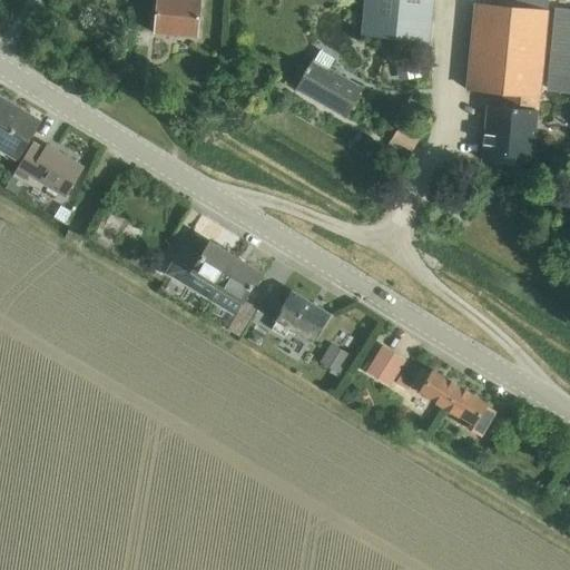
[(157,0),(153,33),(197,38),(200,0),(157,0)]
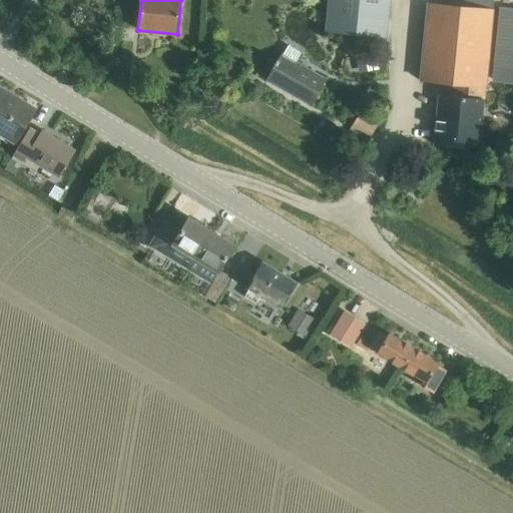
[(386,38),(389,0),(329,0),(327,32),(386,38)]
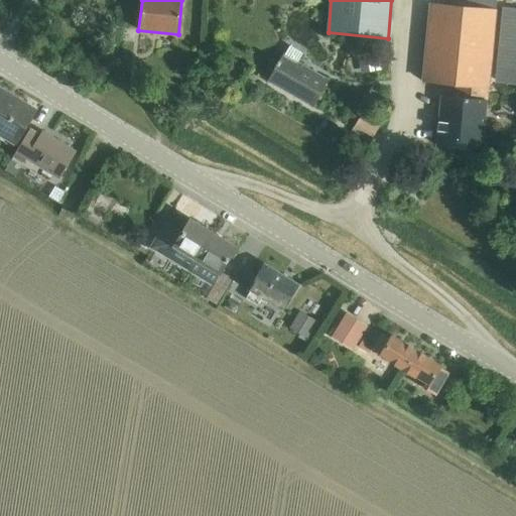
[(422,81),(455,84),(454,97),(441,96),(436,145),(482,149),(486,100),(487,87),(489,88),(490,76),(515,78),(515,66),(491,63),(496,9),(497,0),(457,0),(457,6),(430,3),(422,81)]
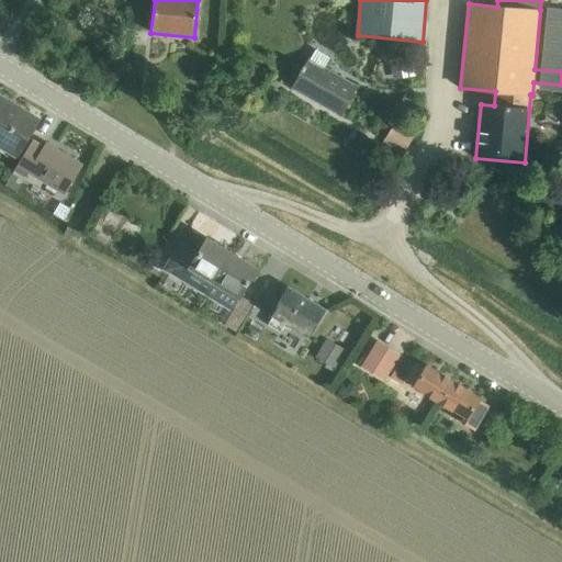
[(413,58),(398,62),(402,78),(416,76),(413,58)]
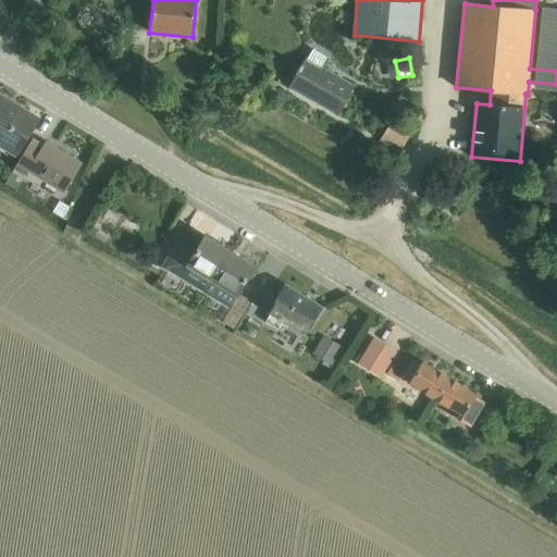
[(336,115),(354,85),(307,59),(289,88),(336,115)]
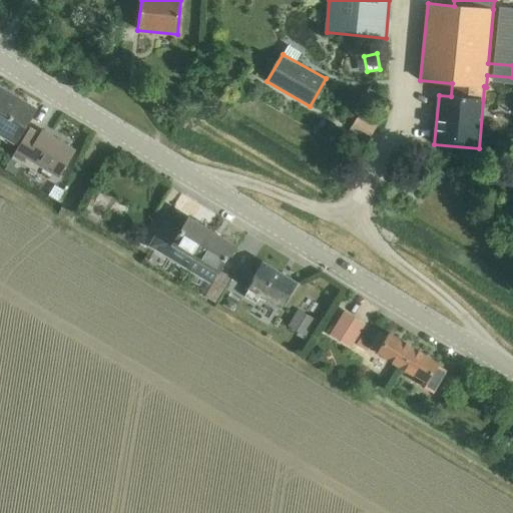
[(0,135),(17,145),(34,117),(37,111),(36,110),(22,101),(20,104),(10,98),(12,95),(0,87),(0,135)]
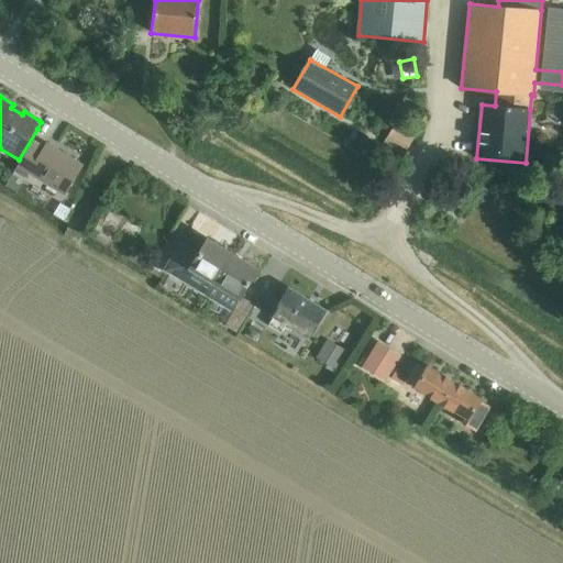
[(394,125),(383,143),(403,155),(414,139),(394,125)]
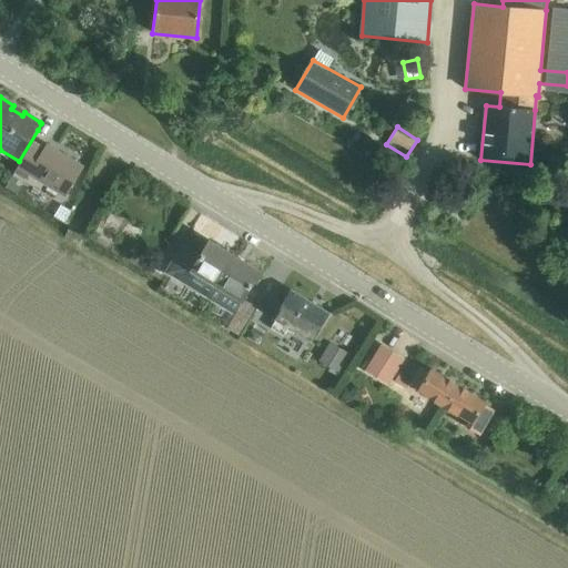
[(23,160),(16,172),(24,178),(28,173),(66,196),(70,189),(83,166),(47,145),(46,148),(34,141),(23,160)]
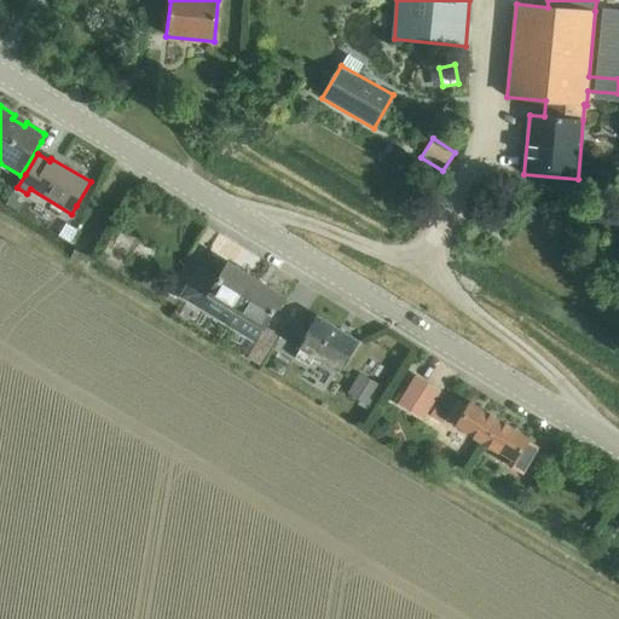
[(198,265),(179,299),(227,328),(227,327),(237,313),(236,312),(256,278),(229,262),(219,278),(198,265)]
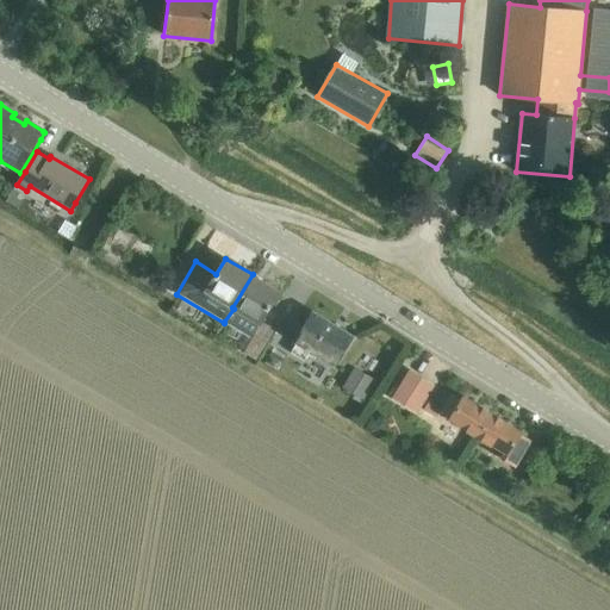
[(224,322),(224,323),(246,336),(250,338),(260,324),(266,313),(279,291),(253,274),(232,307),(234,309),(224,322)]
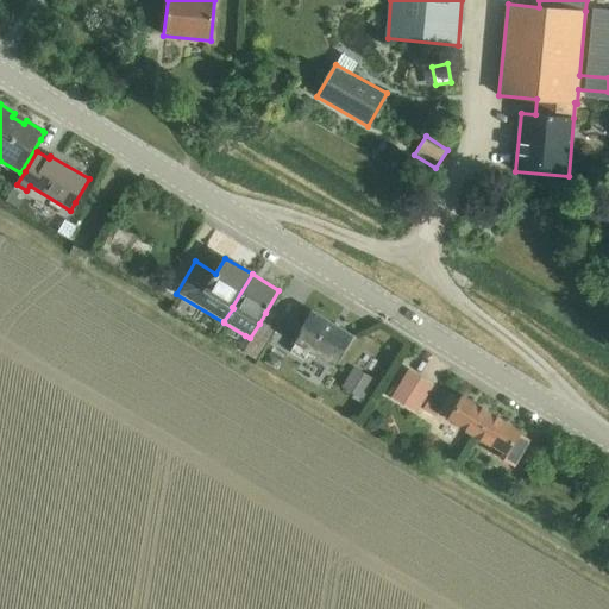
[(292,349),(316,365),(318,363),(331,370),(352,336),(313,312),(300,332),(292,349)]
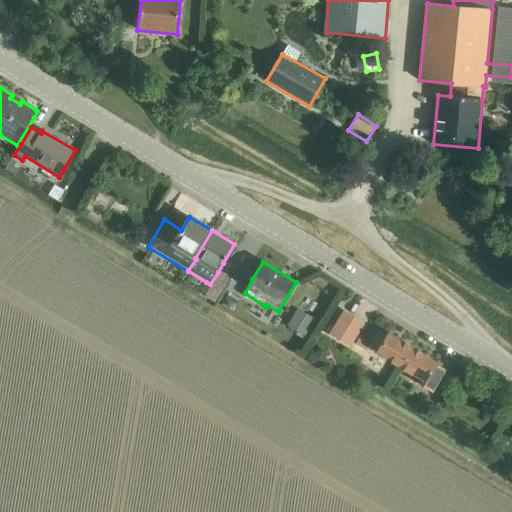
[(209,287),(203,298),(213,304),(220,293),(209,287)]
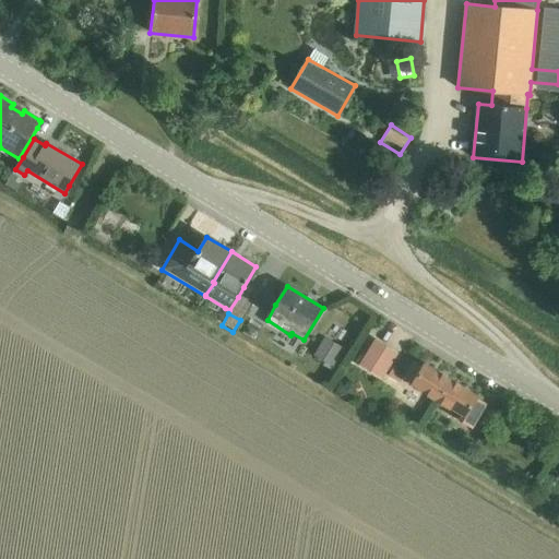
[(324,336),(314,355),(334,366),(344,347),(324,336)]
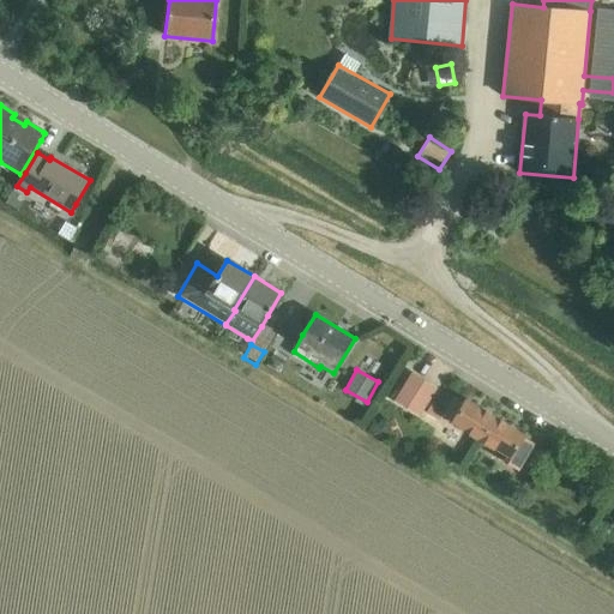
[(413,372),(397,396),(393,401),(420,417),(438,387),(413,372)]
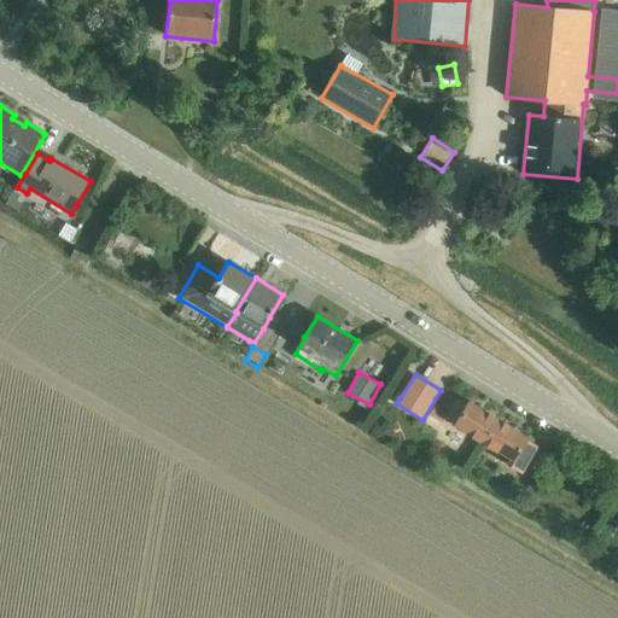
[(506,456),(503,460),(503,461),(523,472),(537,448),(526,441),(526,439),(468,404),(466,408),(456,402),(447,419),(455,424),(454,425),(506,456)]
